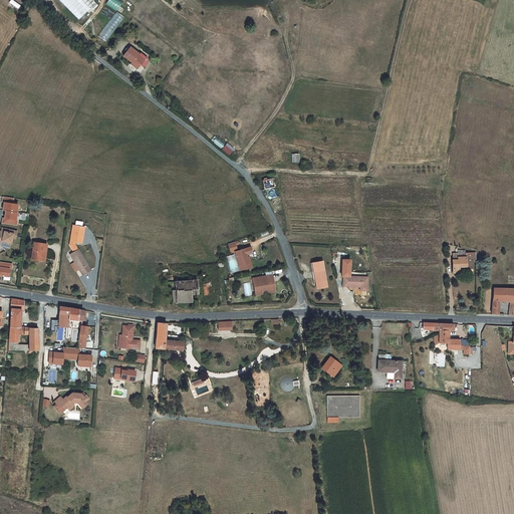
[(96,3),(94,1),(94,0),(59,0),(80,20),(96,3)]
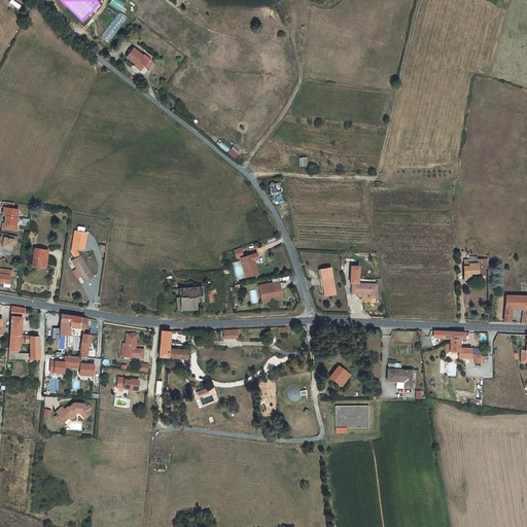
[(121,0),(111,0),(109,4),(120,11),(126,2),(121,0)]
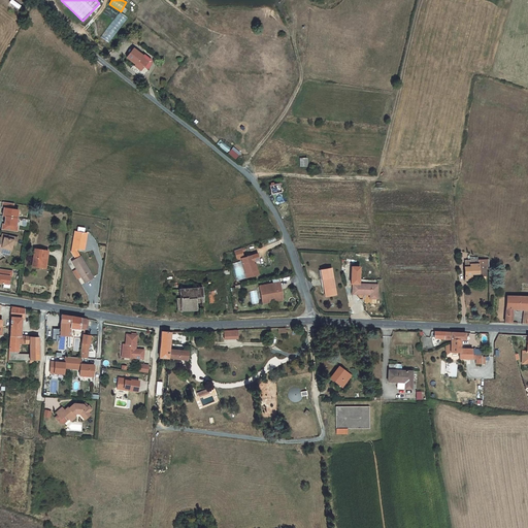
[(120,11),(101,36),(109,42),(128,18),(120,11)]
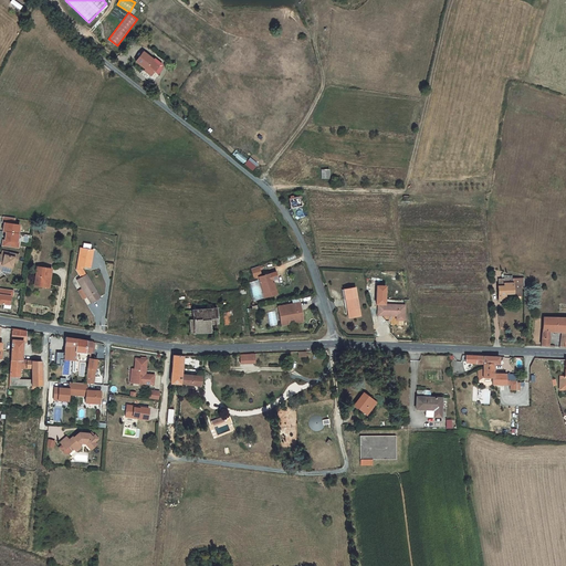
[(154,60),(143,52),(136,62),(146,70),(145,72),(152,76),(154,72),(158,66),(153,62),(154,60)]
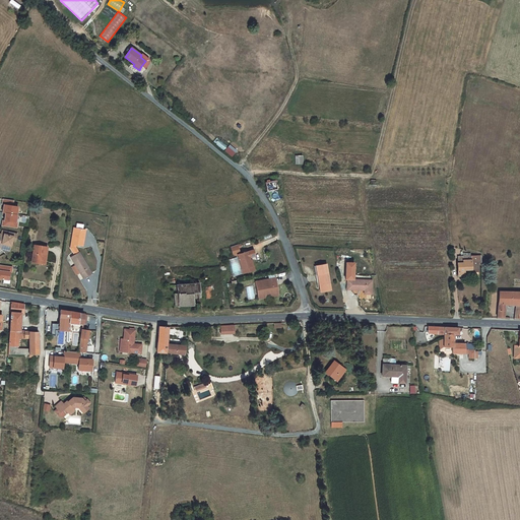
[(142,54),(141,55),(140,57),(145,61),(141,66),(145,68),(151,61),(142,54)]
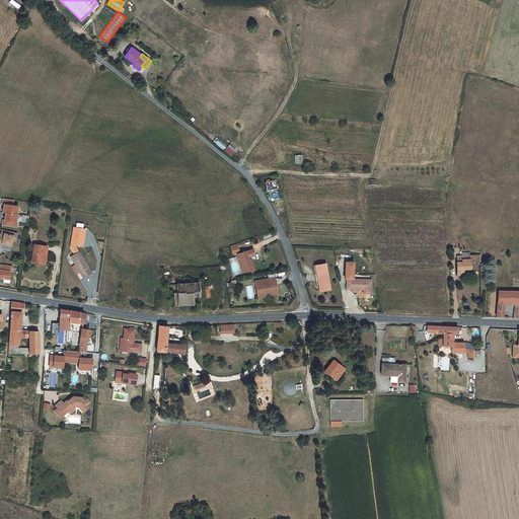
[(228,146),(224,150),(232,157),(235,152),(228,146)]
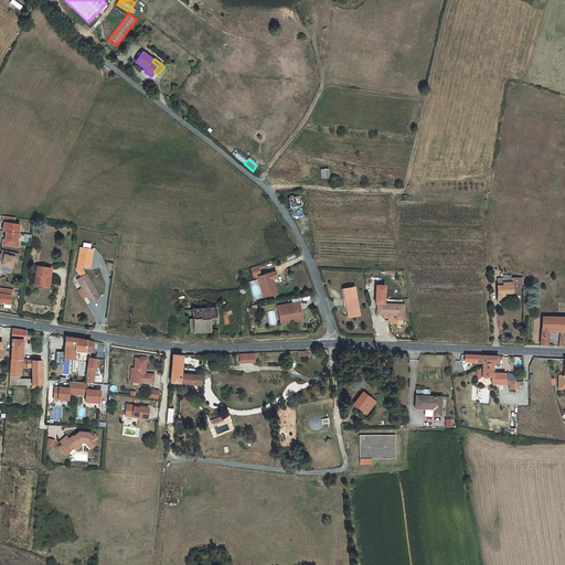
[(330,170),(320,171),(321,179),(331,178),(330,170)]
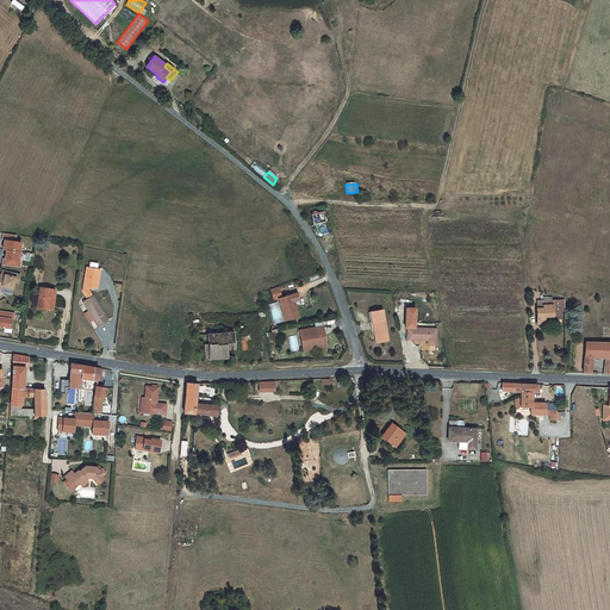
[(327,211),(312,213),(315,225),(328,223),(327,211)]
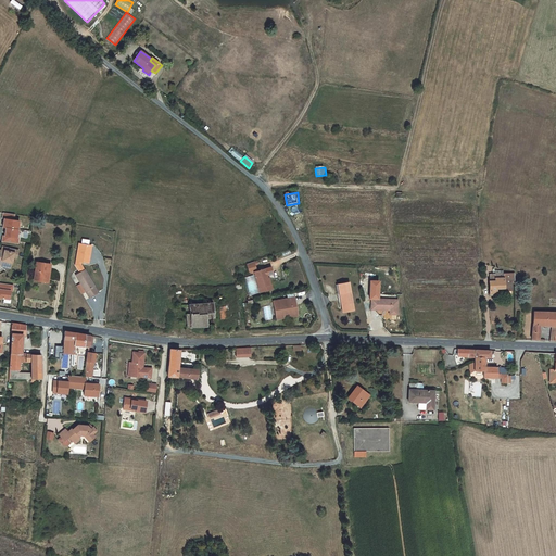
[(15,214),(3,213),(3,219),(4,219),(3,228),(7,228),(5,237),(3,237),(3,242),(19,244),(20,238),(17,238),(20,222),(14,220),(15,214)]
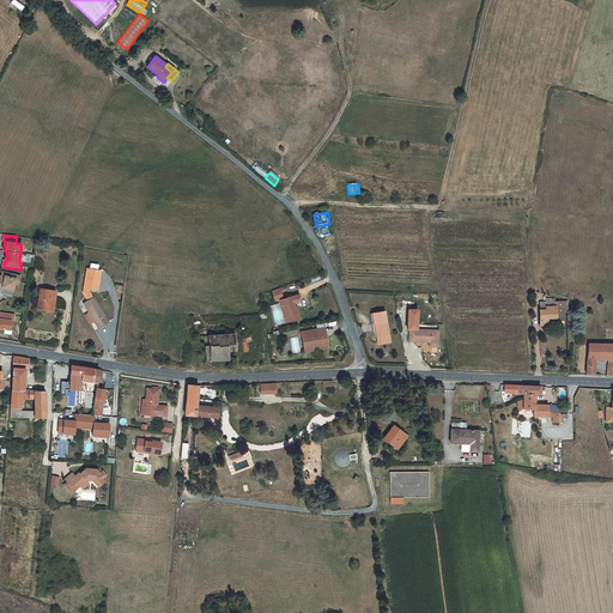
[(90,291),(90,289),(98,290),(102,272),(86,269),(84,287),(83,292),(89,301),(93,297),(90,291)]
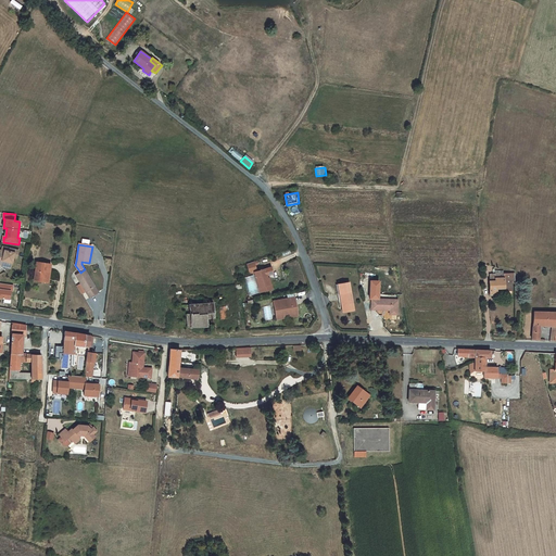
[(1,250),(4,251),(14,252),(13,257),(16,257),(19,250),(2,247),(1,250)]
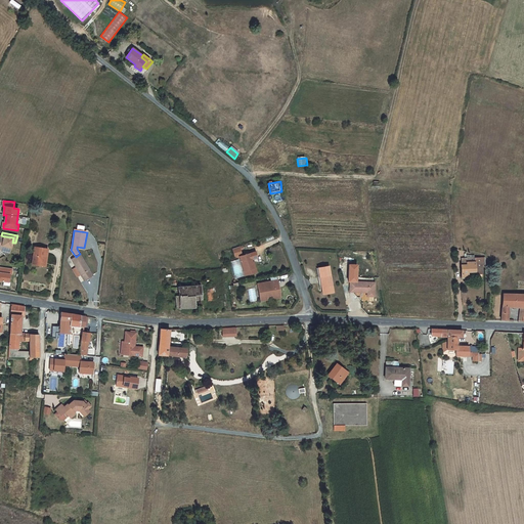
[(0,247),(2,248),(11,250),(12,243),(13,237),(4,236),(0,235),(0,247)]
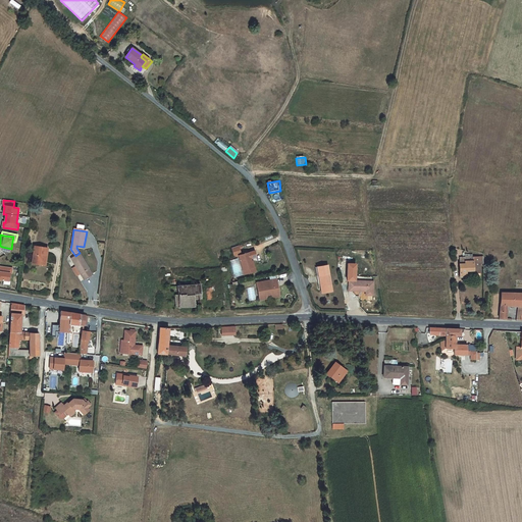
[(35,245),(33,263),(35,263),(41,264),(48,265),(50,247),(35,245)]
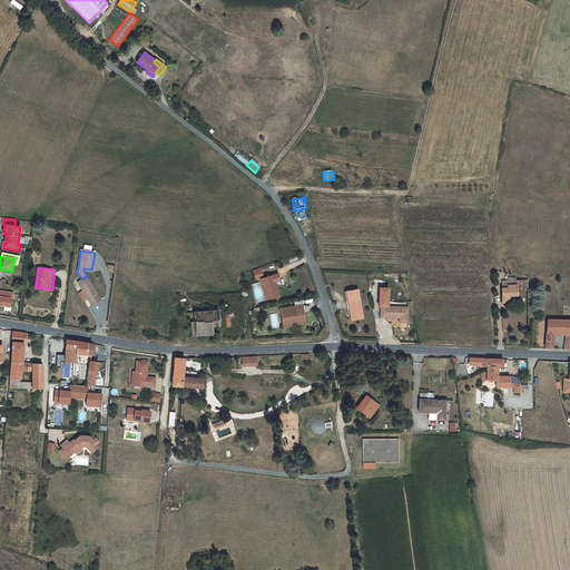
[(78,282),(82,290),(78,293),(85,302),(88,300),(92,305),(102,298),(88,275),(87,276),(82,279),(78,282)]
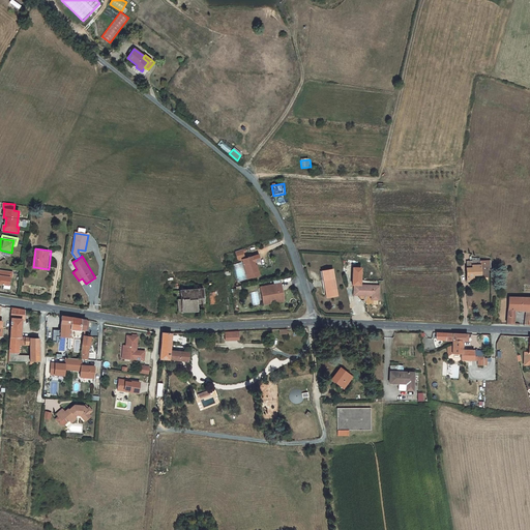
[(491,266),(491,259),(479,260),(479,257),(472,258),(472,261),(472,267),(466,268),(467,282),(473,282),(473,275),(480,275),(483,276),(489,276),(488,266),(491,266)]
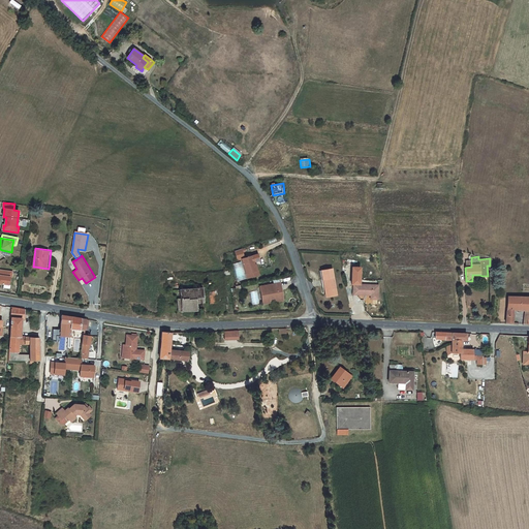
[(242,263),(240,263),(244,279),(253,277),(252,271),(251,268),(257,267),(256,260),(242,263)]
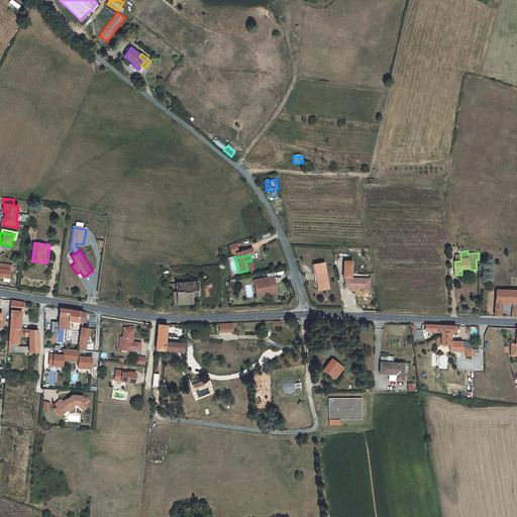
[(353,279),(353,262),(345,262),(344,278),(345,278),(353,279)]
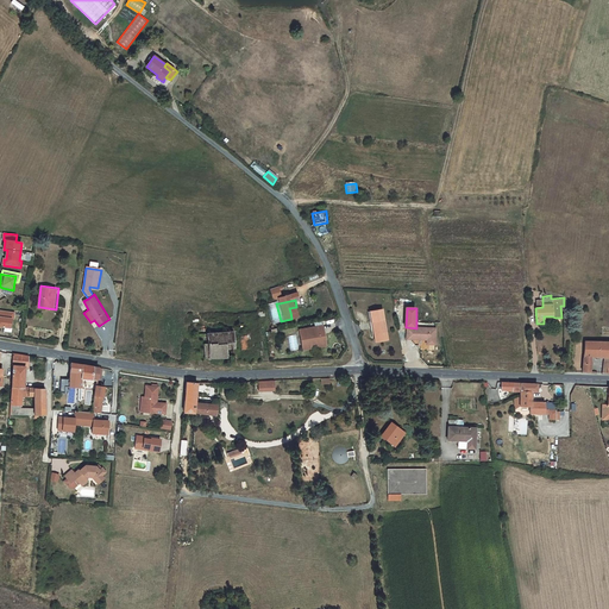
[(374,320),(375,330),(374,330),(375,343),(388,340),(382,309),(372,312),(374,320)]
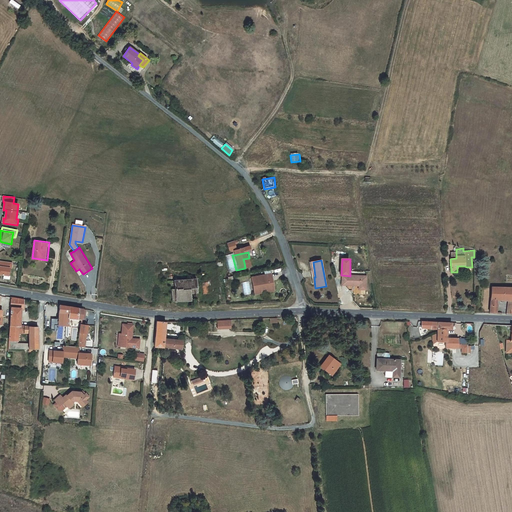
[(12,263),(0,261),(0,275),(9,276),(10,269),(12,269),(12,263)]
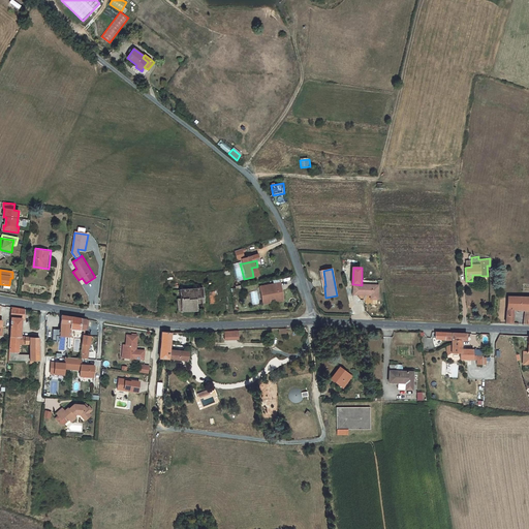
[(253,277),(244,279),(245,283),(256,280),(254,271),(252,271),(253,277)]
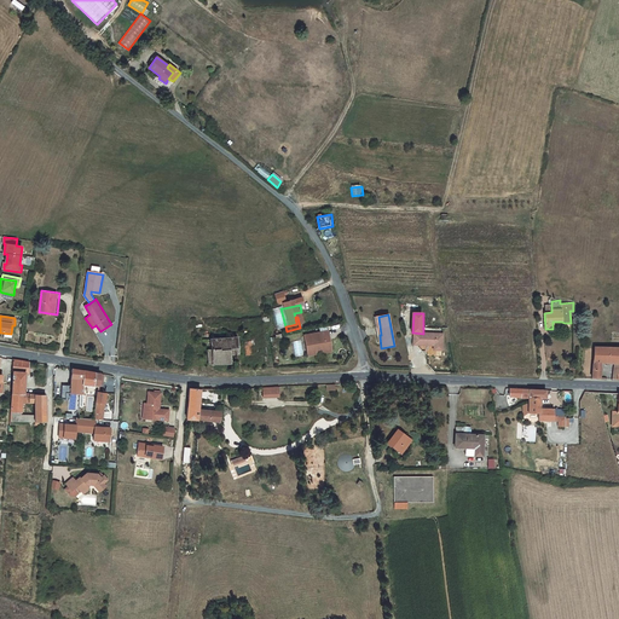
[(333,350),(327,329),(302,334),(306,357),(333,350)]
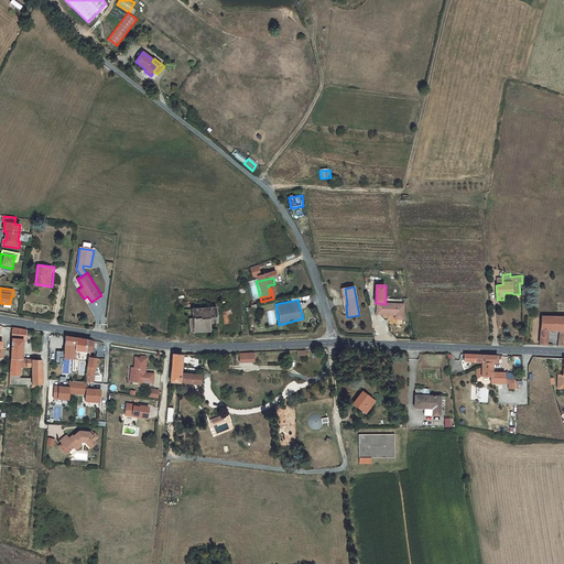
[(386,304),(377,303),(377,314),(394,315),(394,317),(403,317),(404,304),(386,304)]
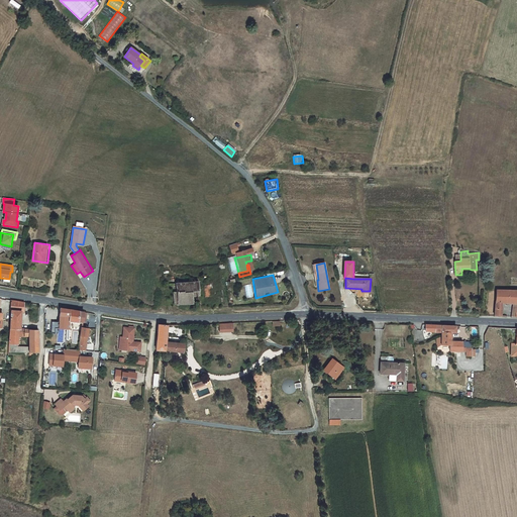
[(201,287),(200,279),(177,281),(178,291),(174,291),(175,304),(196,303),(196,296),(202,296),(201,287)]
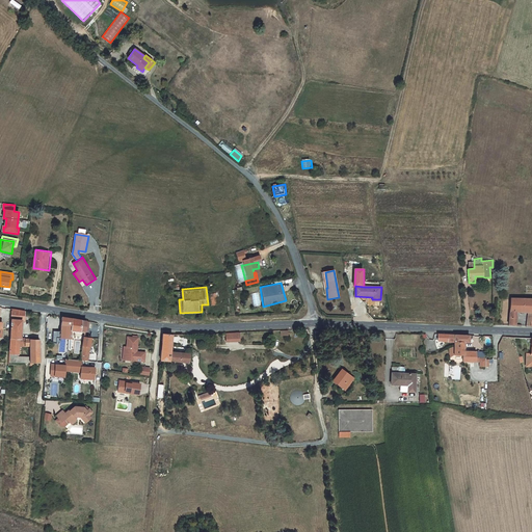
[(217,293),(210,294),(211,304),(218,304),(217,293)]
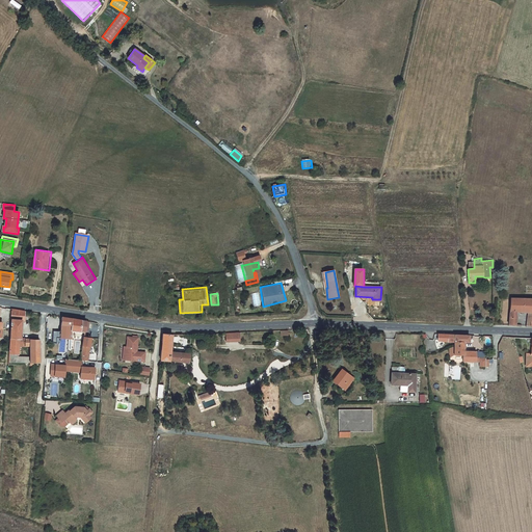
[(531,324),(531,299),(511,298),(510,324),(516,324),(516,315),(515,315),(515,308),(528,309),(527,325),(531,324)]
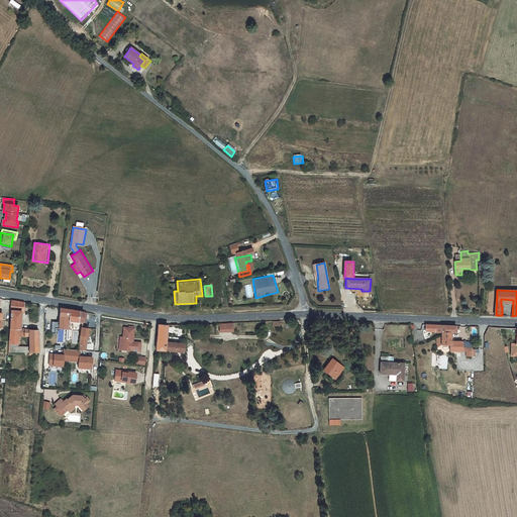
[(10,303),(8,329),(18,330),(18,328),(20,312),(24,312),(24,305),(10,303)]
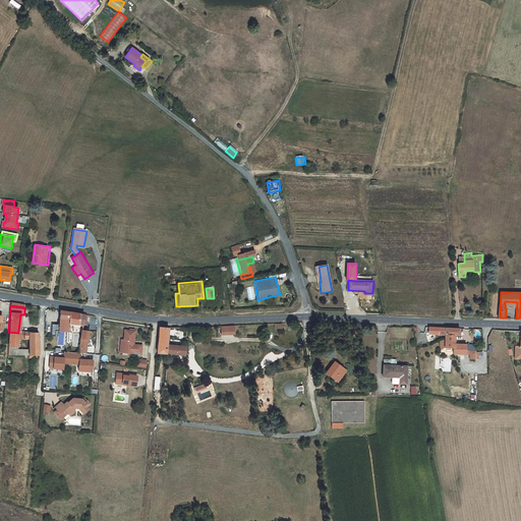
[(69,312),(61,311),(59,325),(59,332),(69,332),(70,326),(70,324),(70,320),(71,312),(69,312)]
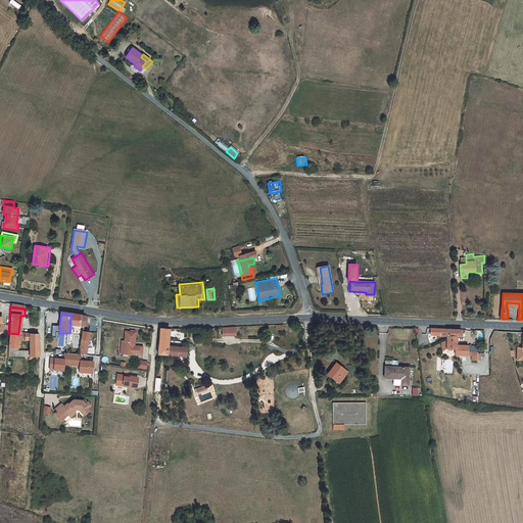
[(80,327),(85,327),(86,316),(72,314),(70,321),(70,325),(81,326),(80,327)]
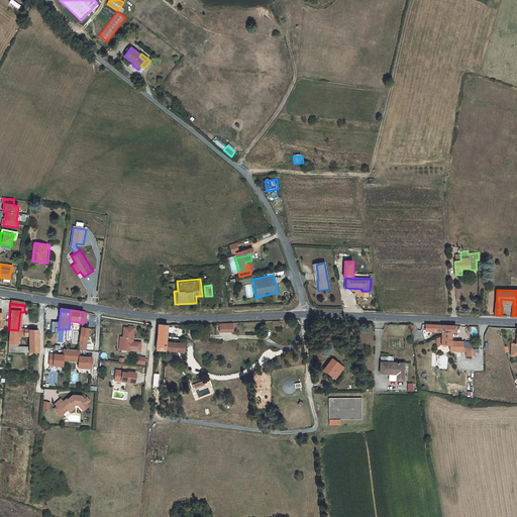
[(167,323),(160,323),(159,349),(187,351),(187,346),(186,341),(170,340),(171,323),(167,323)]
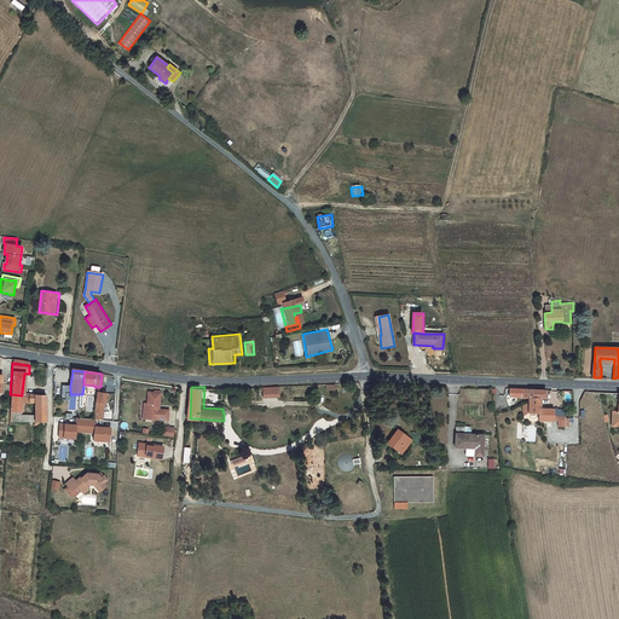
[(278,387),(261,387),(262,398),(270,398),(273,398),(278,398),(278,387)]
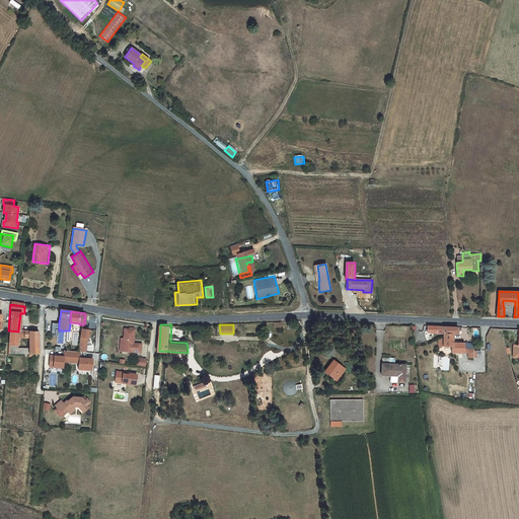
[(431,325),(426,324),(426,331),(440,334),(440,338),(438,339),(438,349),(442,346),(450,347),(450,352),(466,353),(467,358),(471,358),(472,358),(476,358),(476,352),(472,352),(472,349),(463,349),(463,342),(452,342),(452,335),(457,335),(457,326),(441,325),(431,325)]
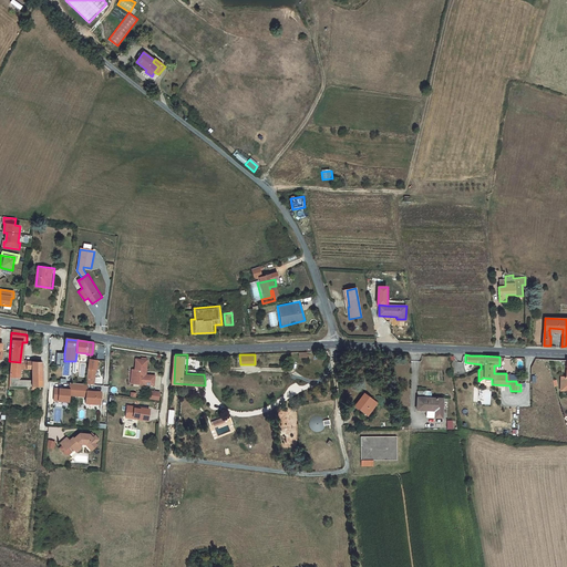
[(20,362),(9,361),(9,377),(19,378),(20,369),(32,370),(32,387),(42,388),(43,362),(20,360),(20,362)]
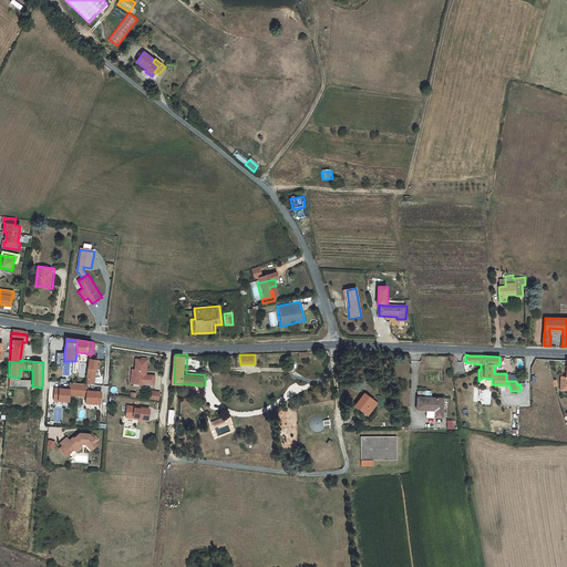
[(98,361),(91,361),(89,370),(88,377),(95,378),(98,361)]
